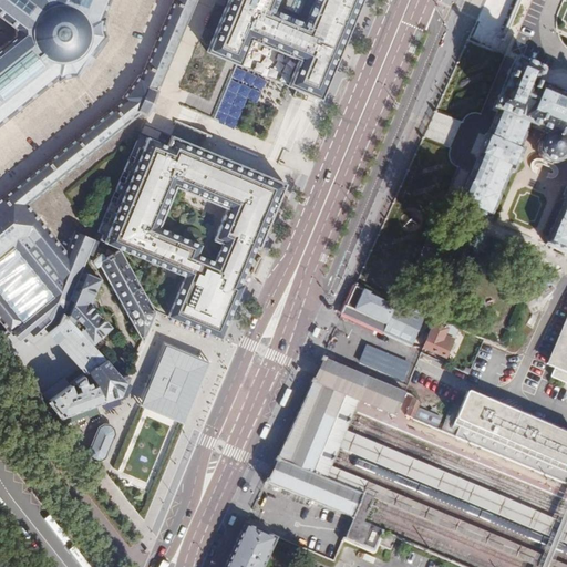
[(134,117),(145,120),(146,112),(152,100),(194,0),(172,0),(141,73),(137,72),(122,95),(124,99),(0,198),(0,323),(6,330),(9,328),(18,338),(27,329),(30,333),(37,328),(40,331),(61,312),(63,308),(65,301),(75,279),(93,240),(75,232),(64,255),(24,205),(134,117)]
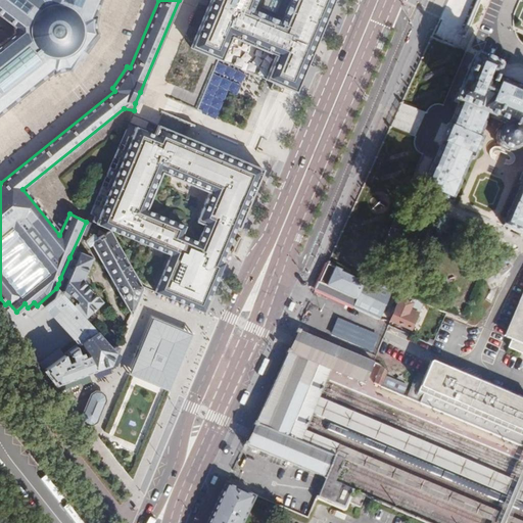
[(0,0),(0,111),(45,75),(58,66),(72,63),(96,31),(94,21),(95,15),(96,11),(100,0),(0,0)]
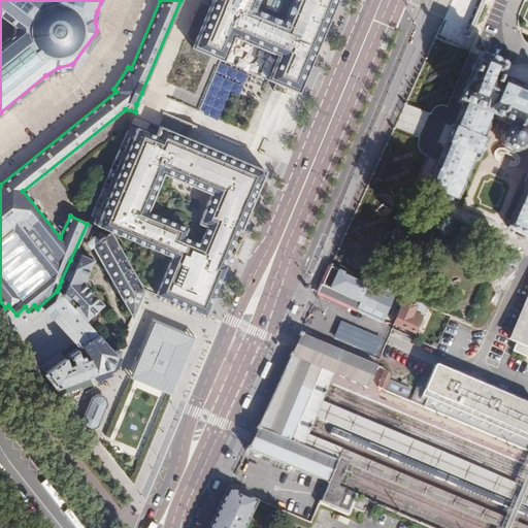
[(265,79),(297,93),(335,0),(208,0),(168,97),(189,105),(209,56),(219,60),(221,61),(224,53),(269,71),(265,79)]
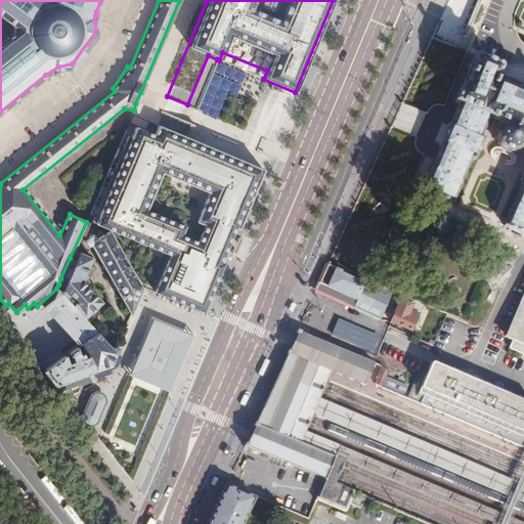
[(222,52),(219,60),(263,79),(267,71),(222,52)]
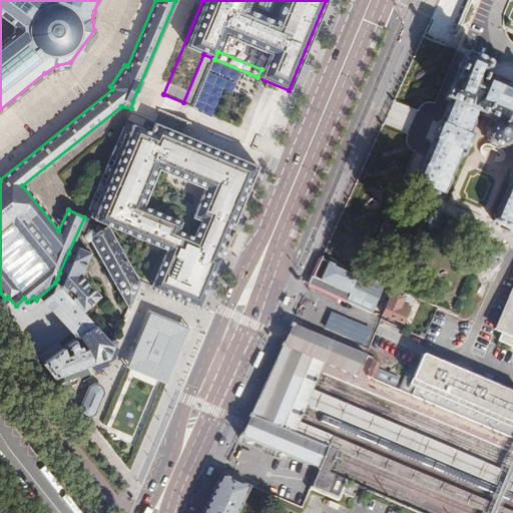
[(171,132),(180,135),(186,121),(189,122),(195,106),(192,104),(212,58),(203,54),(183,102),(181,108),(176,119),(171,132)]
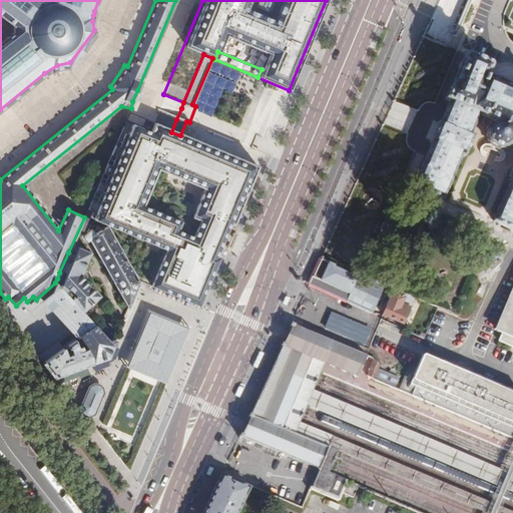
[(490,66),(467,56),(453,89),(451,88),(445,101),(449,103),(443,118),(440,117),(431,139),(434,141),(415,185),(444,197),(462,152),(466,154),(475,132),(472,130),(480,111),(495,117),(494,118),(500,120),(496,121),(493,122),(490,127),(488,133),(489,135),(491,141),(494,144),(497,146),(500,146),(502,146),(507,145),(509,143),(511,141),(512,137),(512,136),(512,129),(511,125),(512,125),(512,170),(512,173),(512,178),(496,219),(512,225),(512,87),(486,76),(490,66)]
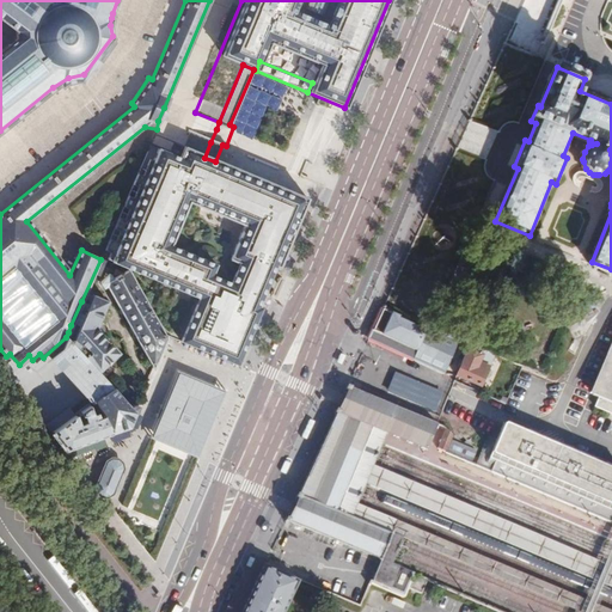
[(167,109),(164,108),(158,121),(163,122),(167,109)]
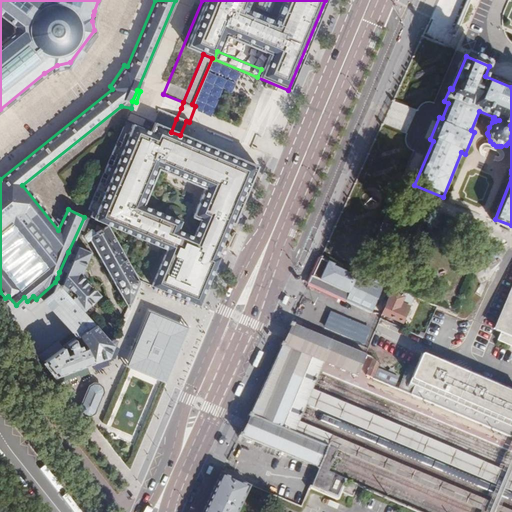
[(112,147),(111,150),(108,157),(112,159),(109,168),(105,166),(101,175),(105,177),(101,186),(97,185),(93,194),(97,195),(94,205),(90,203),(86,213),(90,215),(88,220),(106,228),(108,229),(138,280),(198,305),(228,232),(256,165),(184,137),(180,135),(171,132),(176,119),(156,111),(147,134),(129,126),(125,137),(122,136),(117,149),(112,147)]
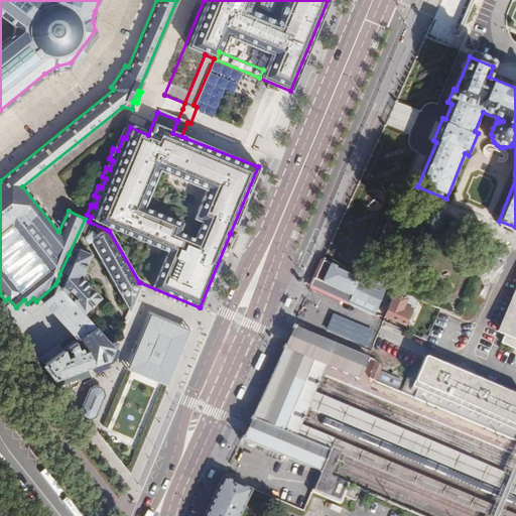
[(81,183),(88,186),(98,164),(91,161),(81,183)]
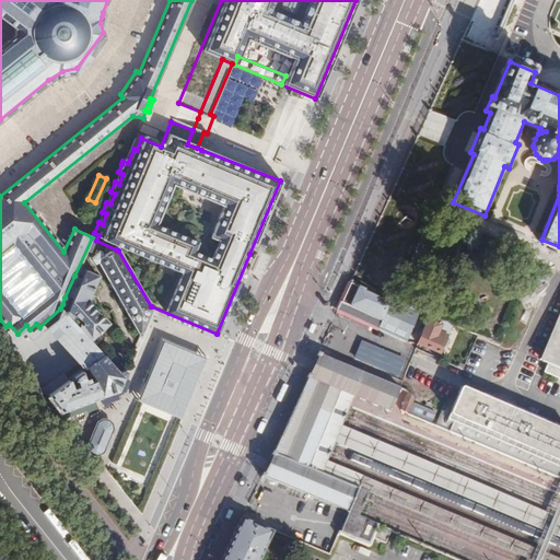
[(151,310),(151,308),(151,306),(118,251),(116,249),(104,257),(101,252),(91,258),(94,263),(97,260),(139,335),(149,314),(151,310)]
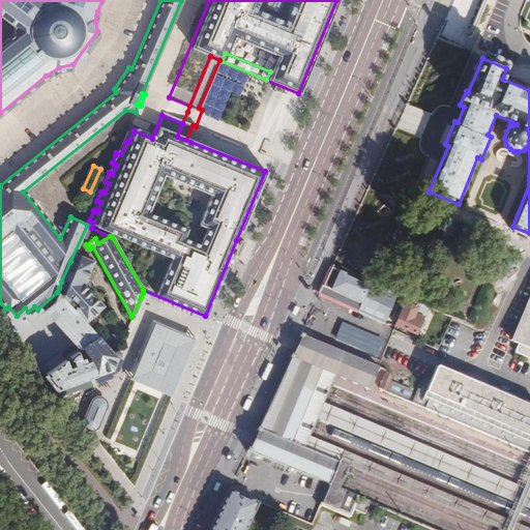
[(70,261),(61,282),(67,284),(64,290),(59,288),(57,292),(90,327),(98,319),(94,315),(104,305),(82,284),(91,260),(80,255),(76,263),(70,261)]
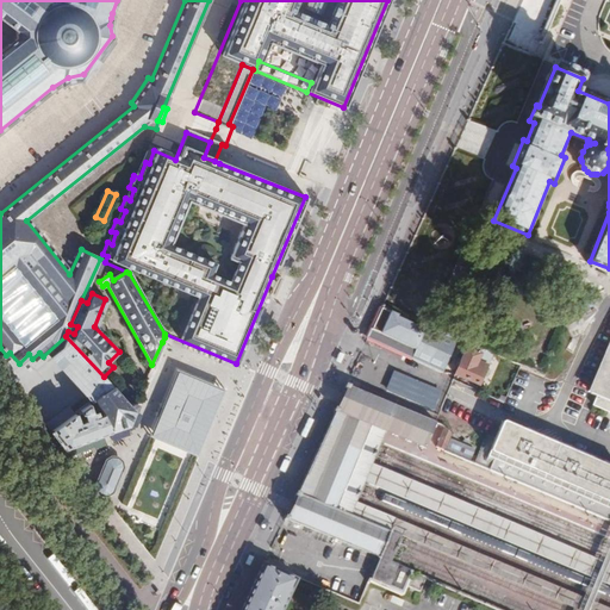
[(374,324),(367,340),(443,374),(459,340),(443,332),(442,335),(427,328),(424,330),(398,318),(399,316),(385,310),(381,309),(374,324)]
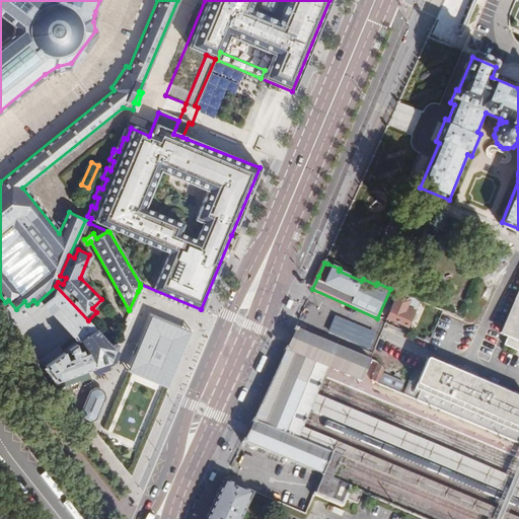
[(8,300),(5,302),(0,306),(0,311),(44,366),(69,346),(72,343),(93,325),(88,320),(56,286),(36,303),(33,300),(27,305),(24,301),(16,309),(8,300)]
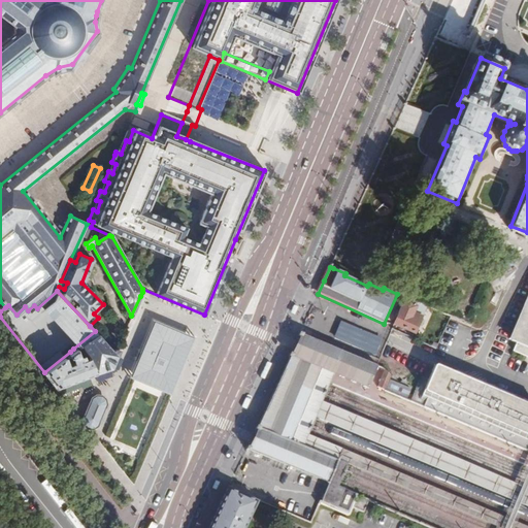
[(416,303),(405,298),(393,326),(413,334),(420,318),(411,314),(416,303)]
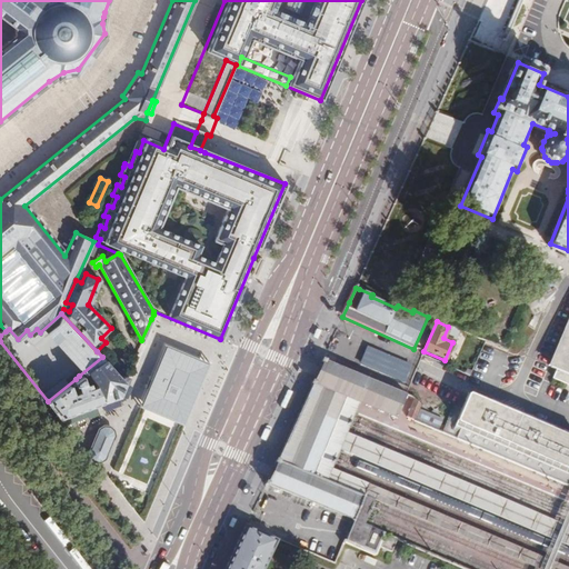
[(568,323),(549,368),(558,371),(553,380),(568,387),(568,323)]
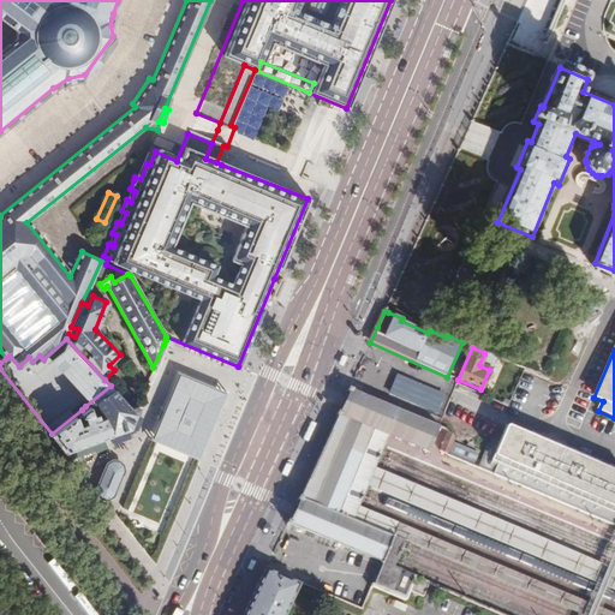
[(204,459),(231,394),(175,371),(150,435),(148,439),(203,463),(204,459)]
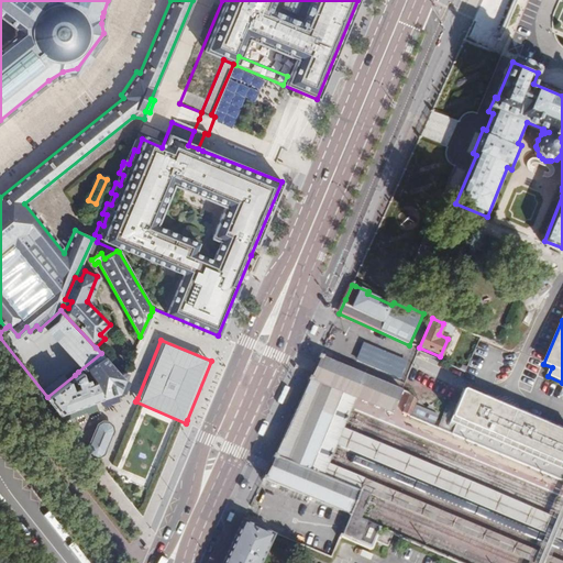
[(375,359),(379,349),(364,343),(360,352),(356,361),(372,367),(375,359)]
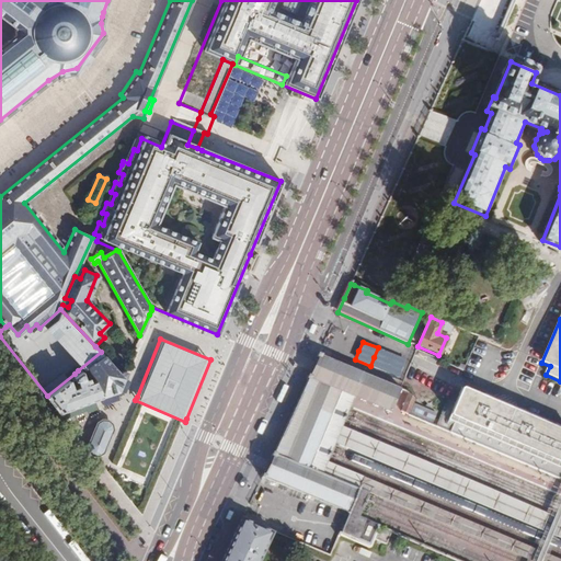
[(405,359),(378,347),(374,357),(370,366),(398,377),(405,359)]
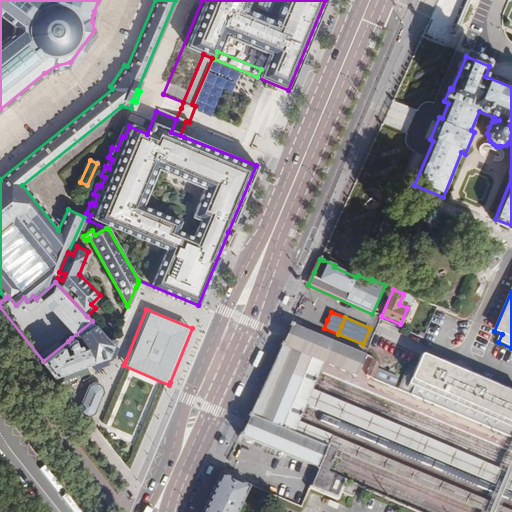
[(109,339),(92,321),(71,338),(77,345),(90,361),(106,355),(110,346),(114,337),(112,336),(109,339)]
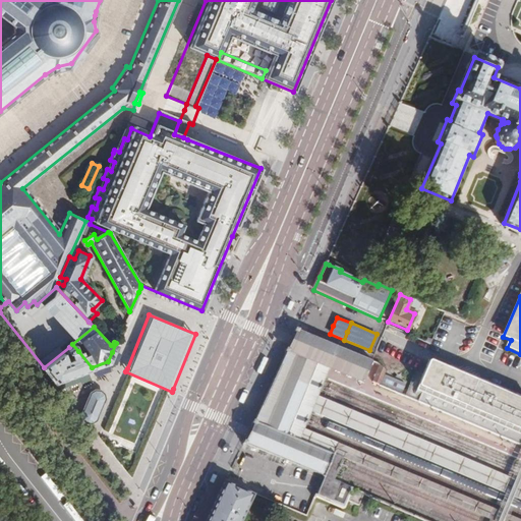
[(254,418),(248,430),(245,440),(254,444),(271,451),(324,474),(330,476),(339,456),(333,453),(298,438),(300,431),(303,426),(310,409),(312,404),(317,395),(325,378),(327,372),(329,367),(362,382),(364,378),(366,374),(367,371),(372,360),(339,346),(333,343),(314,335),(304,331),(295,327),(290,338),(285,348),(284,352),(256,413),(254,418)]
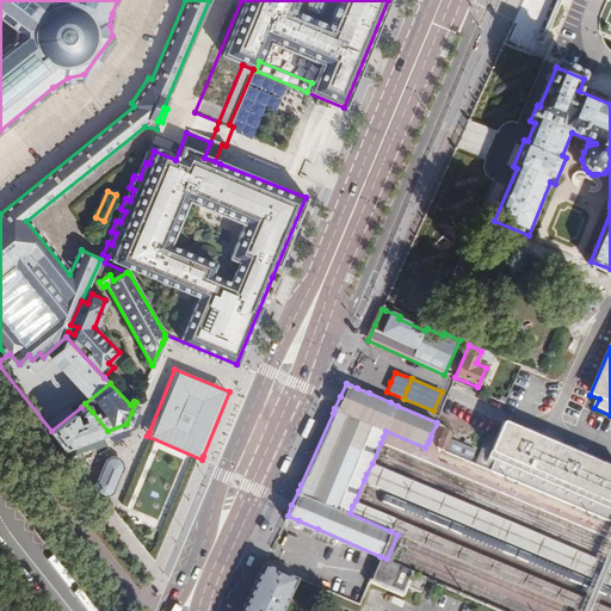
[(92,412),(85,403),(81,407),(87,415),(92,412)]
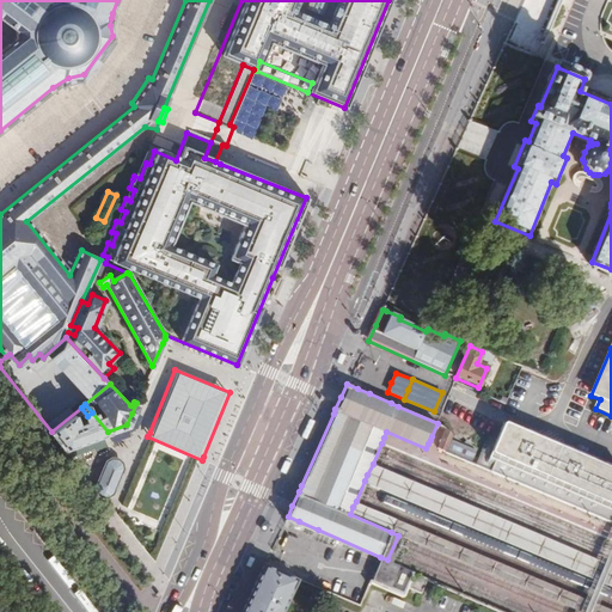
[(81,408),(51,432),(65,447),(104,433),(108,432),(92,412),(87,416),(81,408)]
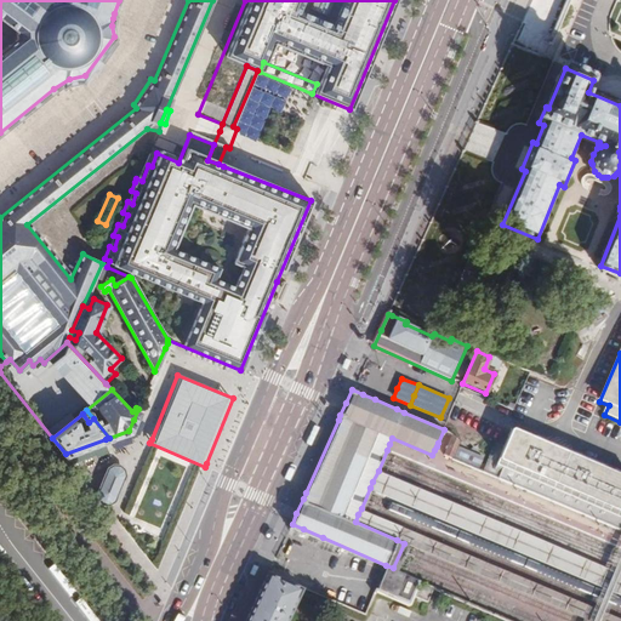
[(442,457),(476,472),(480,461),(456,450),(461,437),(453,433),(442,457)]
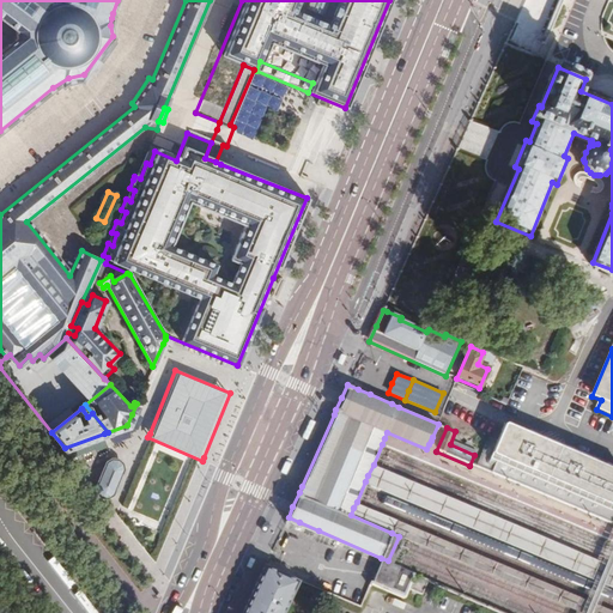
[(473,467),(608,522),(612,509),(612,469),(525,434),(522,439),(499,430),(492,444),(485,441),(473,467)]
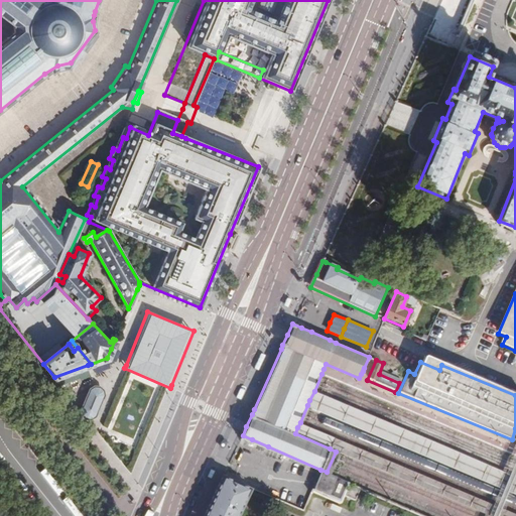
[(98,387),(92,387),(87,390),(78,411),(79,417),(84,420),(89,421),(94,418),(103,396),(102,390),(98,387)]
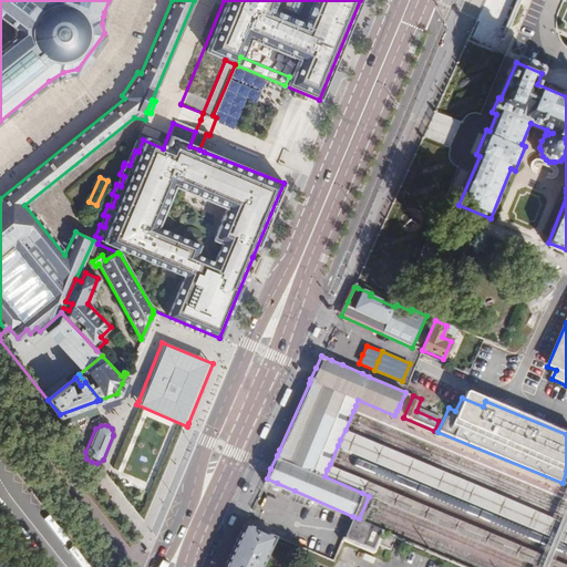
[(566,525),(559,523),(346,430),(340,440),(338,445),(566,543),(566,525)]
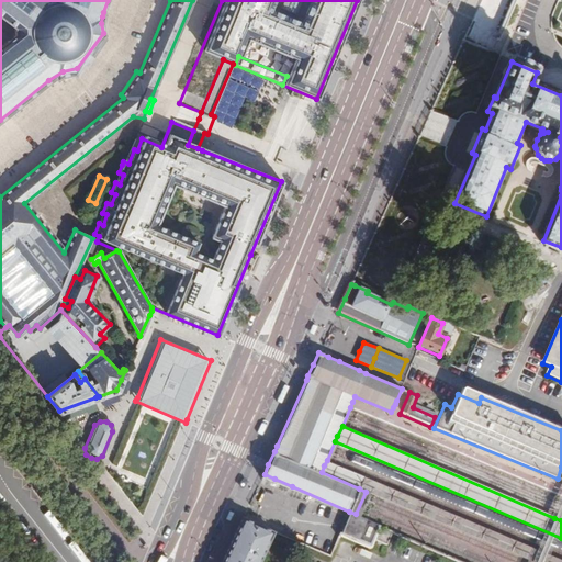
[(561,561),(561,559),(530,546),(327,460),(324,465),(322,472),(359,489),(366,492),(525,560),(529,561),(561,561)]
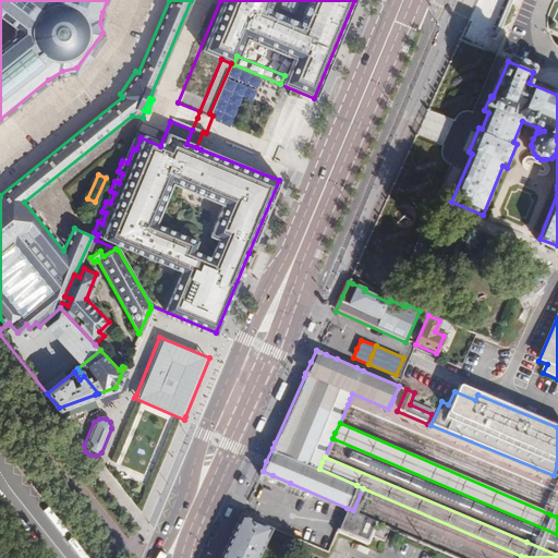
[(353,510),(347,508),(337,531),(360,540),(364,531),(370,518),(353,510)]
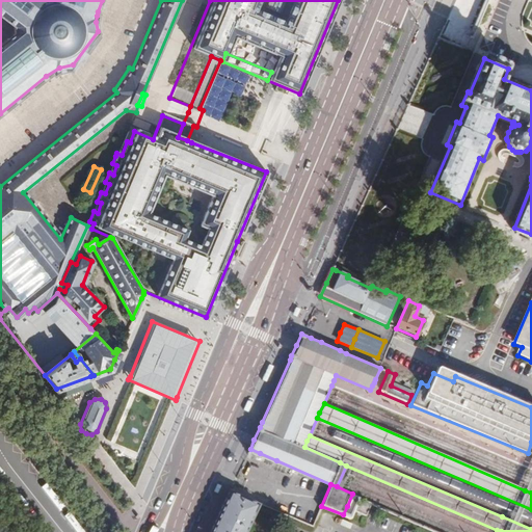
[(246,531),(258,506),(230,494),(218,517),(212,531),(246,531)]
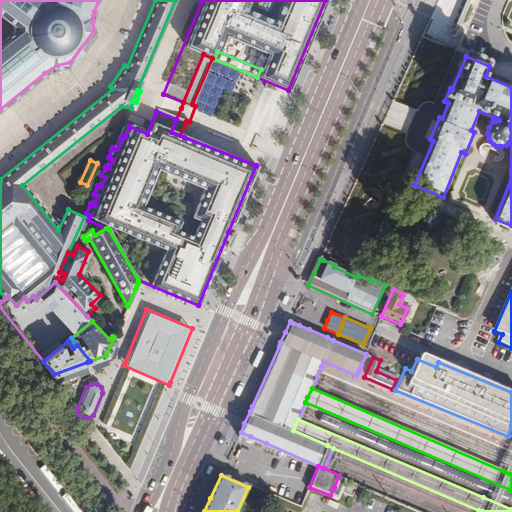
[(355,482),(339,475),(334,487),(350,494),(355,482)]
